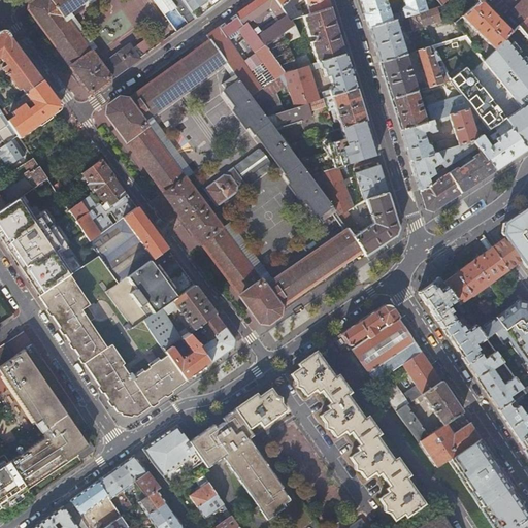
[(34,0),(30,3),(29,9),(90,91),(94,91),(139,59),(130,45),(101,66),(68,21),(84,8),(81,5),(88,0),(155,0),(176,32),(195,19),(183,0),(34,0)]
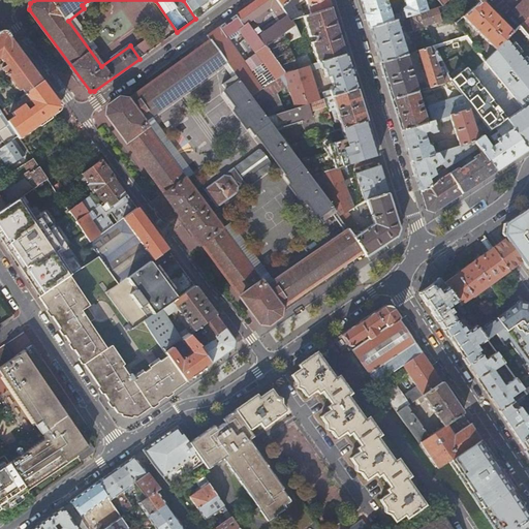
[(183,0),(195,19),(220,0),(183,0)]
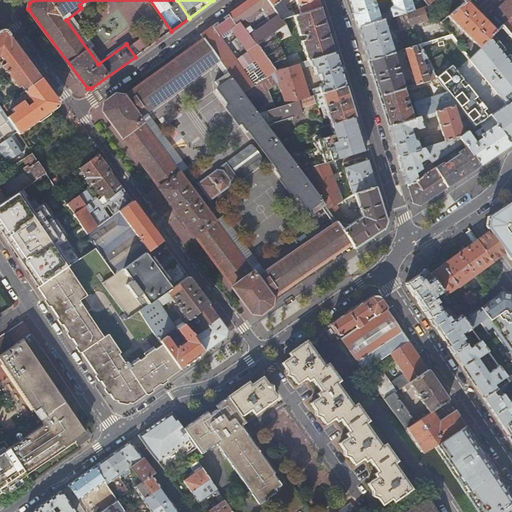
[(281,19),(271,6),(267,0),(248,0),(201,34),(204,40),(218,59),(227,72),(242,94),(274,71),(255,44),(285,23),(284,19),(281,19)]
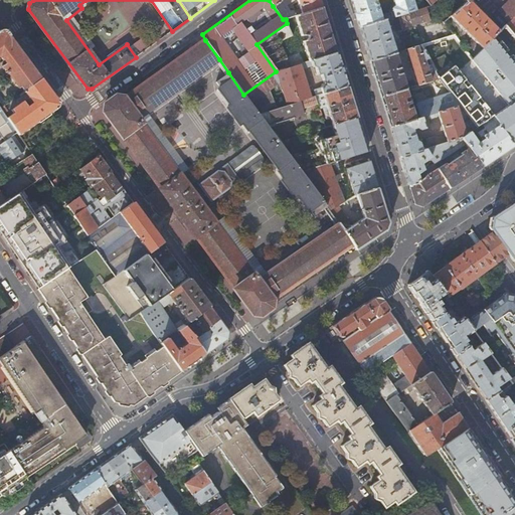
[(297,0),(302,14),(322,8),(319,0),(280,0),(273,6),(283,19),(286,19),(291,17),(285,6),(289,5),(288,1),(290,0),(297,0)]
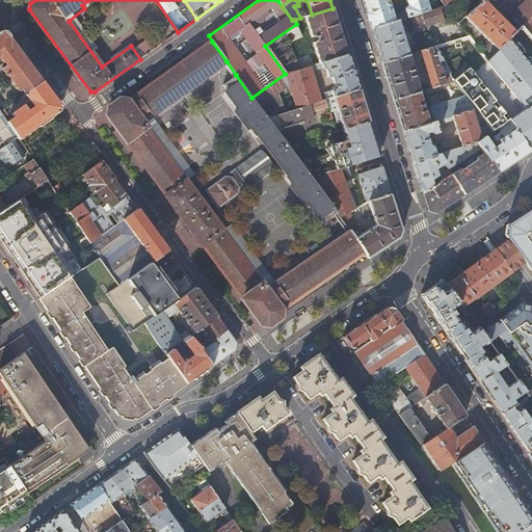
[(424,0),(362,0),(371,28),(428,10),(424,0)]
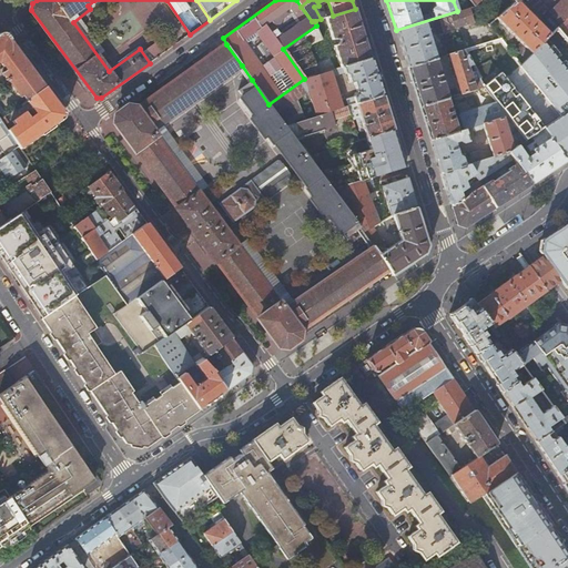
[(396,30),(408,67),(436,59),(430,39),(444,34),(447,47),(458,43),(454,27),(482,19),(483,16),(480,9),(490,1),(492,2),(487,8),(487,9),(490,13),(488,16),(493,21),(496,18),(514,1),(513,0),(479,0),(475,4),(457,11),(396,30)]
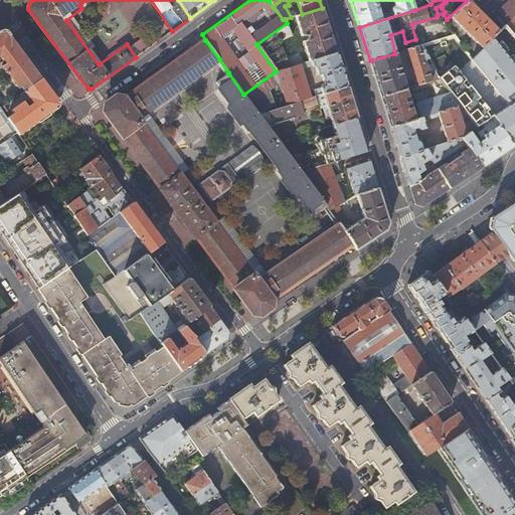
[(492,37),(499,31),(468,0),(467,2),(466,1),(450,16),(482,48),(492,37)]
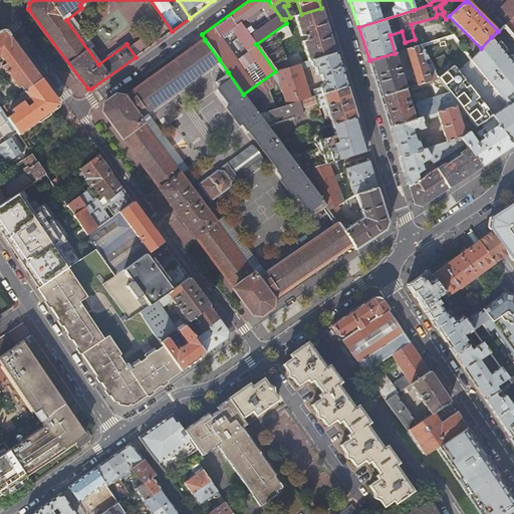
[(508,0),(497,12),(506,22),(513,14),(513,0),(464,0),(465,1),(466,2),(467,0),(508,0)]
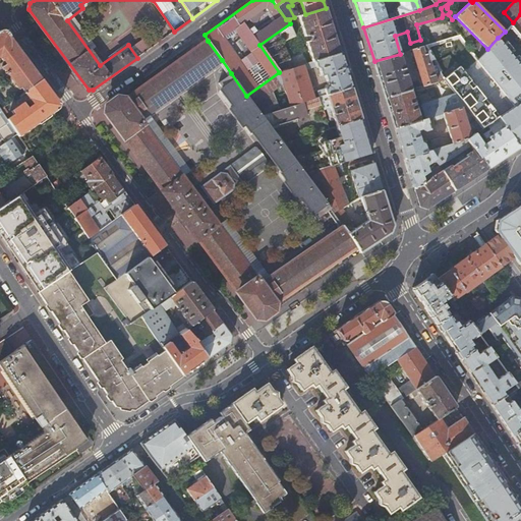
[(314,61),(340,53),(326,8),(305,14),(298,16),(305,37),(309,35),(310,40),(306,41),(313,61),(314,61)]
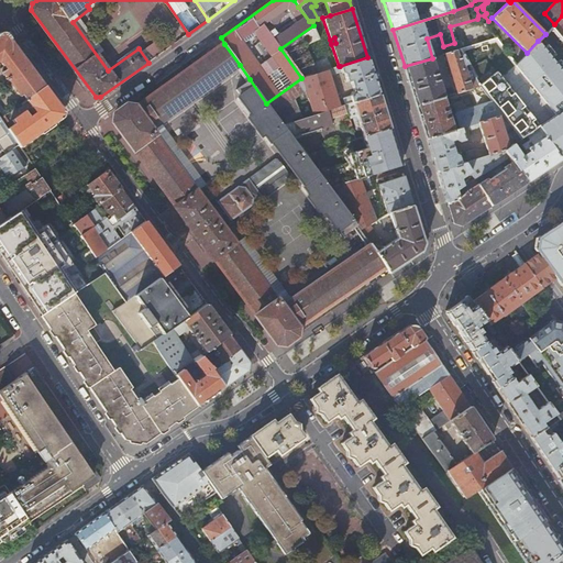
[(551,28),(562,42),(562,15),(554,24),(552,28),(551,28)]
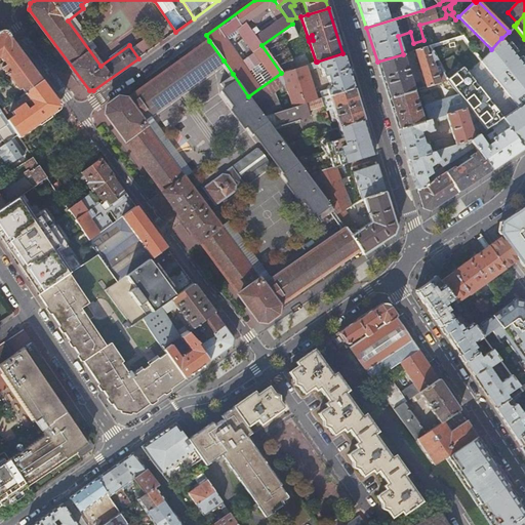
[(441,26),(446,40),(462,36),(452,23),(451,22),(441,25),(441,26)]
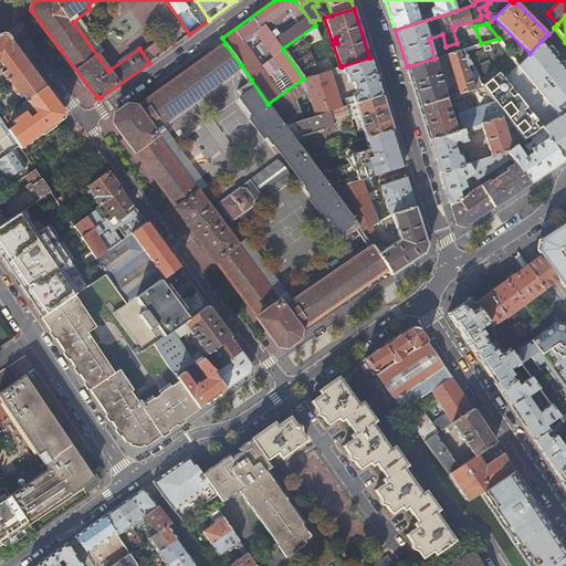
[(282,49),(303,79),(321,73),(307,44),(322,39),(316,25),(315,25),(282,49)]
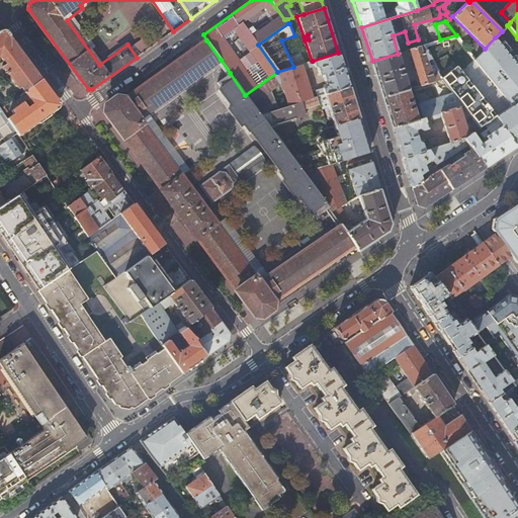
[(426,27),(431,42),(440,39),(435,25),(426,27)]
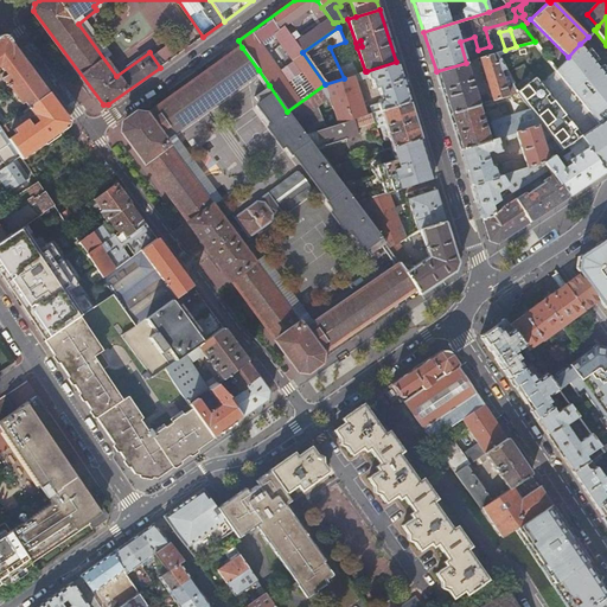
[(0,68),(4,72),(0,75),(0,76),(1,78),(2,77),(7,84),(6,84),(7,87),(8,85),(8,87),(12,84),(13,85),(10,88),(21,104),(24,102),(29,108),(49,93),(8,38),(0,36),(0,68)]
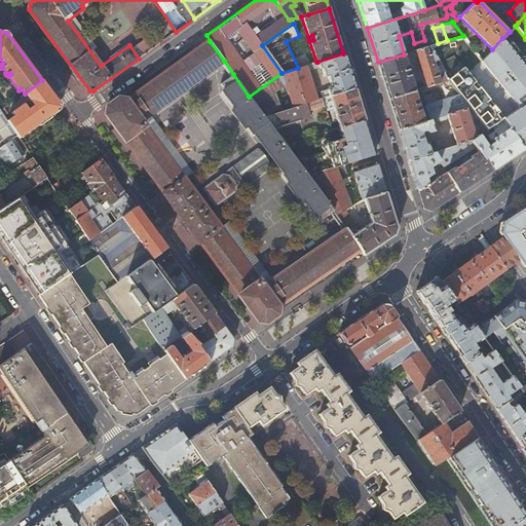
[(525,67),(502,38),(492,49),(485,55),(482,60),(520,109),(503,119),(520,143),(524,149),(525,147),(525,67)]
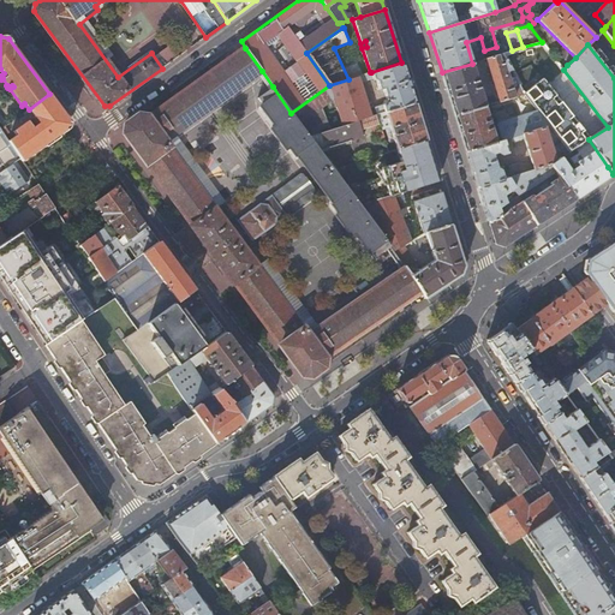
[(324,357),(422,291),(406,267),(308,334),(245,250),(255,243),(255,240),(254,238),(286,215),(290,215),(318,195),(320,187),(308,171),(302,171),(273,192),(273,197),(240,220),(238,218),(236,218),(227,225),(165,141),(262,71),(245,48),(149,118),(138,115),(125,125),(125,133),(302,375),(311,376),(324,366),(326,358),(324,357)]
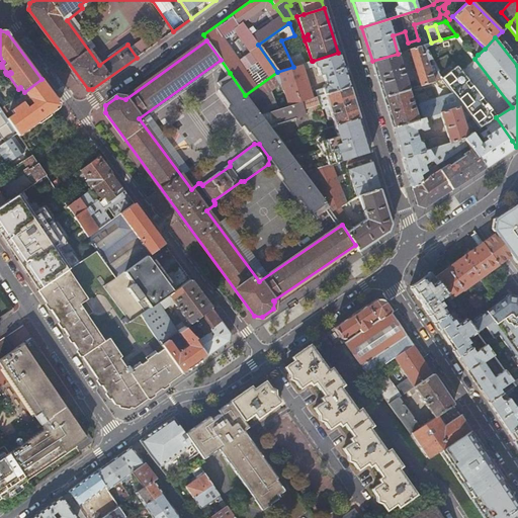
[(409,50),(420,86),(441,79),(434,65),(428,66),(427,61),(431,60),(424,46),(409,50)]
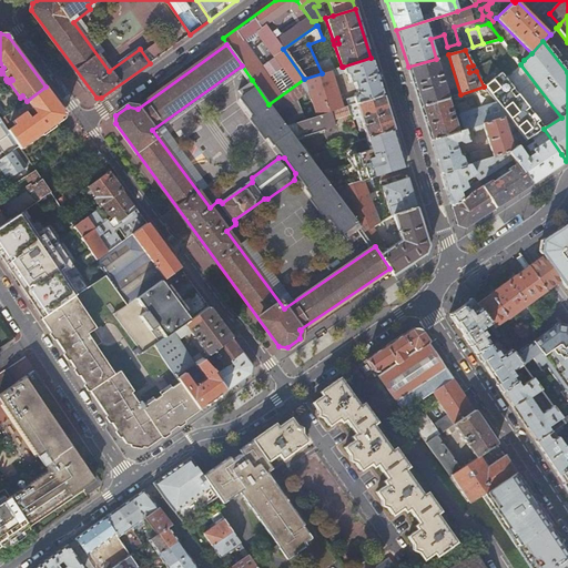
[(519,53),(515,58),(520,64),(524,60),(519,53)]
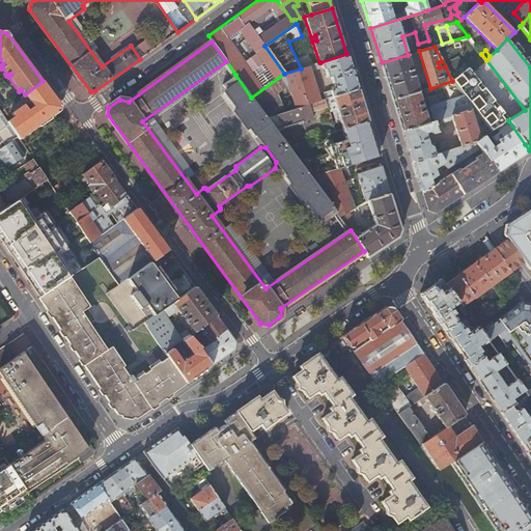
[(284,74),(251,98),(257,105),(263,101),(264,102),(288,85),(297,108),(309,104),(312,103),(322,100),(326,99),(327,99),(333,96),(357,88),(346,54),(320,62),(323,68),(326,70),(328,77),(331,76),(334,86),(332,87),(331,90),(320,93),(319,95),(310,65),(301,68),(284,74)]
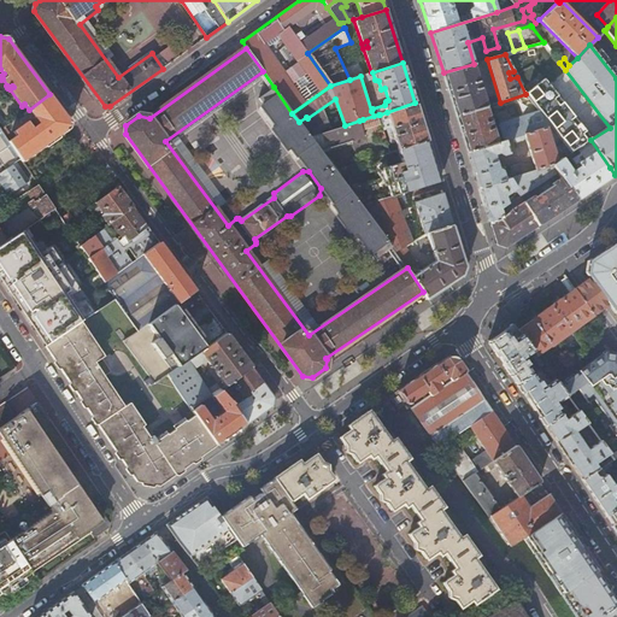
[(444,72),(457,116),(485,107),(486,106),(474,68),(479,65),(477,63),(474,64),(444,72)]
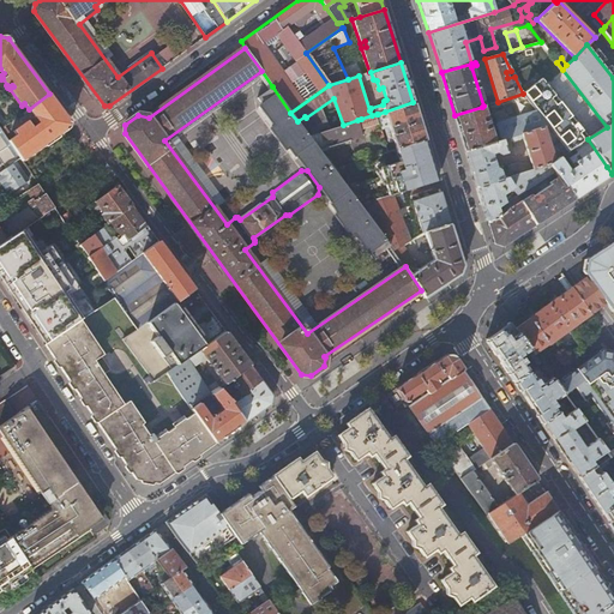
[(543,78),(523,94),(528,100),(537,112),(548,125),(569,151),(575,148),(588,139),(543,78)]
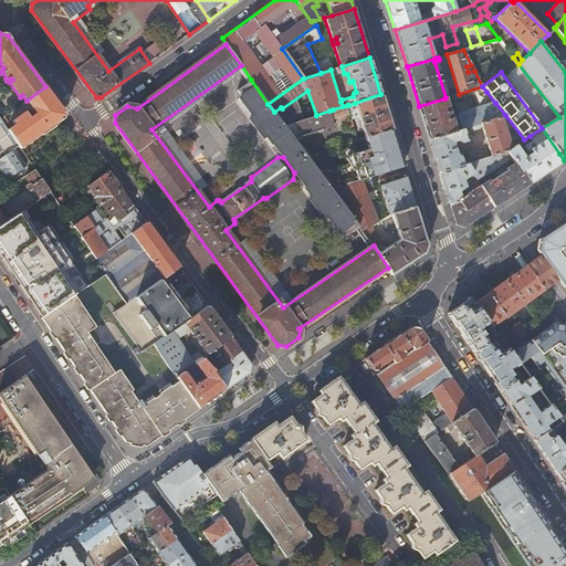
[(268,104),(251,80),(237,90),(241,95),(238,97),(272,142),(275,138),(307,185),(303,187),(337,237),(341,233),(345,239),(360,228),(332,189),(323,177),(307,157),(294,138),(290,133),(284,126),(278,117),(274,112),(268,104)]
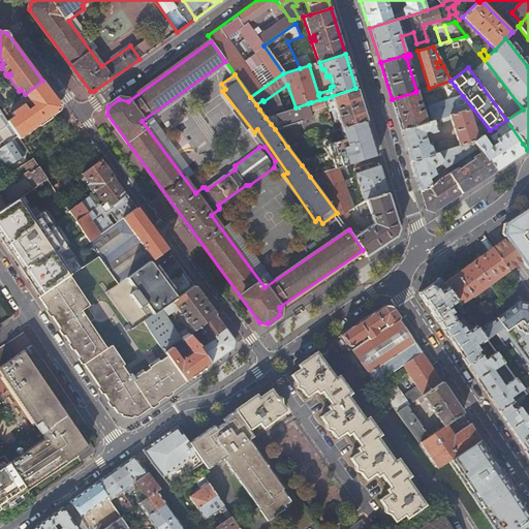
[(18,135),(20,138),(59,111),(60,103),(42,81),(25,94),(33,104),(30,106),(31,107),(28,111),(24,104),(20,107),(18,105),(14,107),(16,111),(12,114),(13,116),(7,120),(18,135)]
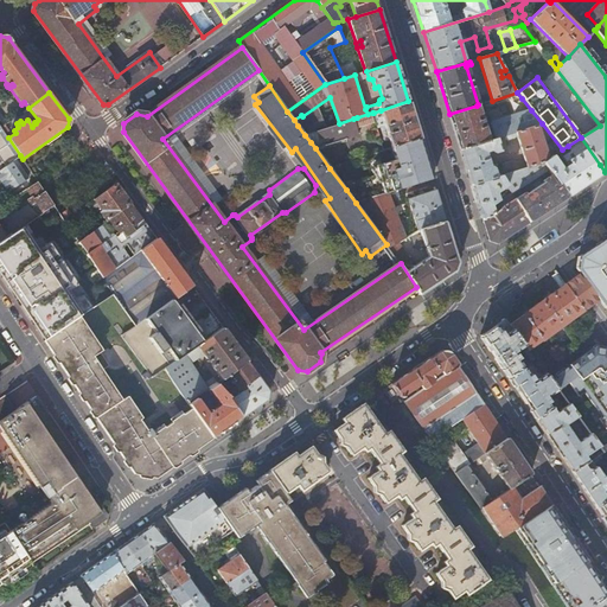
[(487,109),(522,98),(517,93),(492,101),(485,103),(487,109)]
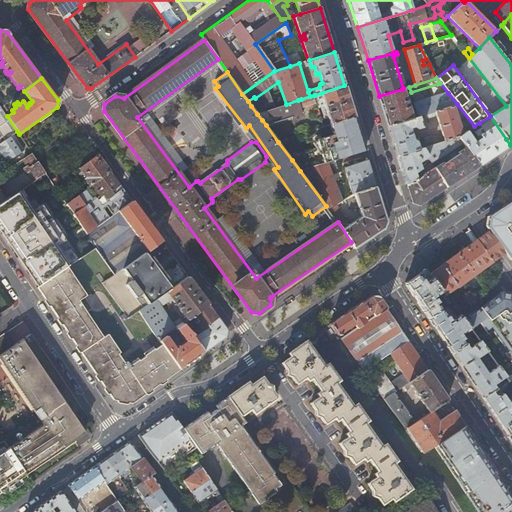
[(330,124),(354,116),(344,85),(321,93),(325,106),(321,107),(325,118),(328,117),(330,124)]
